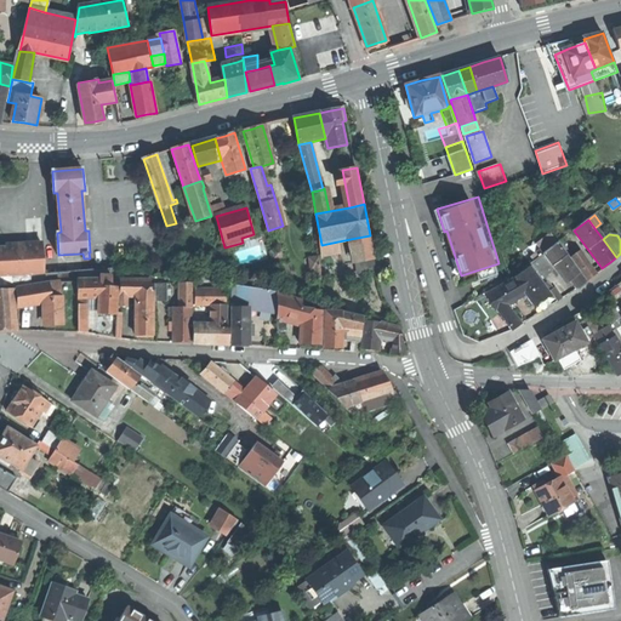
[(375,258),(370,235),(351,239),(355,262),(364,261),(375,258)]
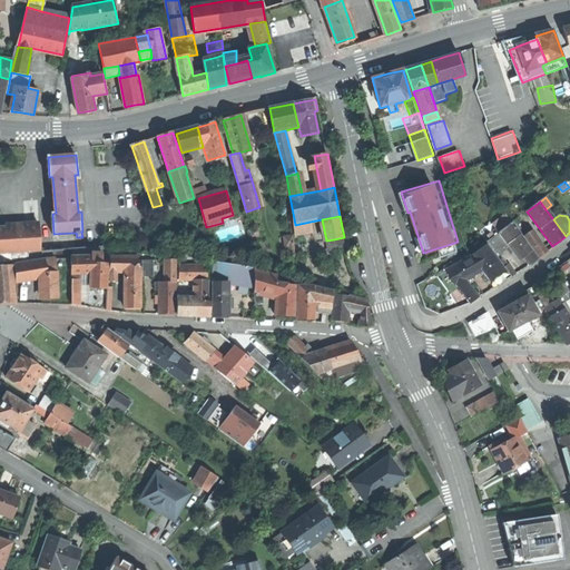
[(313,229),(311,222),(295,225),(296,233),(313,229)]
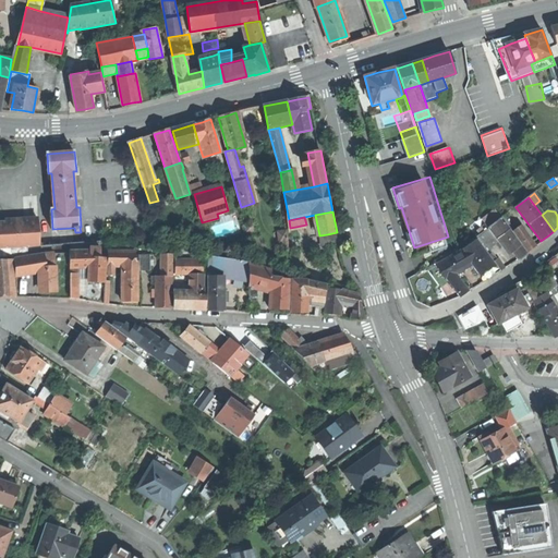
[(487,251),(497,243),(500,241),(498,239),(509,230),(500,219),(476,237),(487,251)]
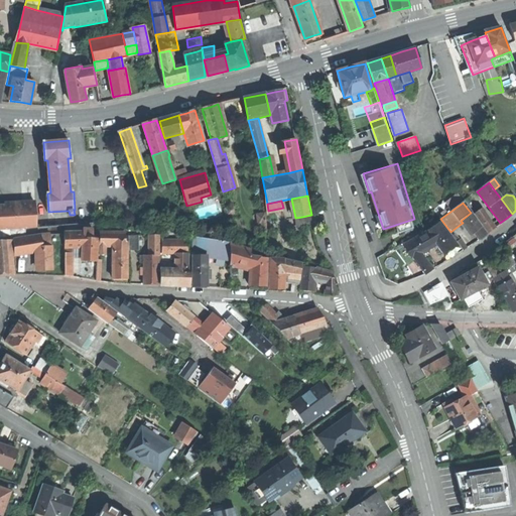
[(35,205),(0,207),(0,239),(27,238),(26,231),(37,230),(35,205)]
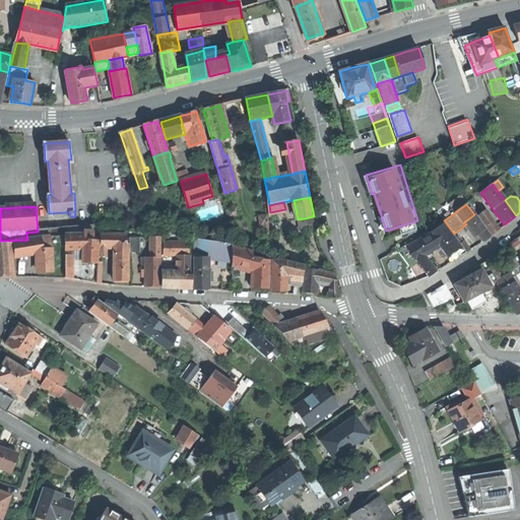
[(479,214),(494,234),(498,231),(484,211),(479,214)]
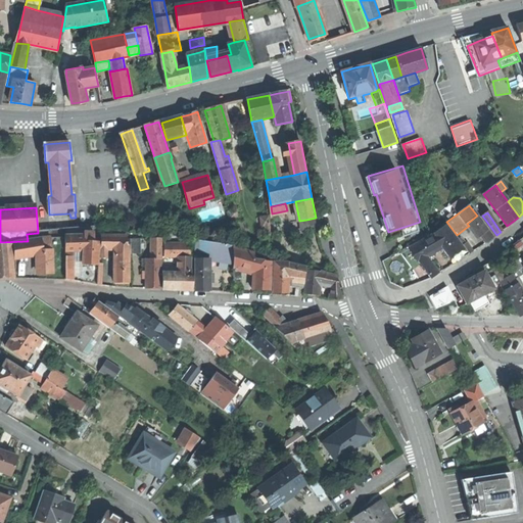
[(488,230),(477,216),(467,224),(469,226),(472,230),(477,238),(481,235),(488,230)]
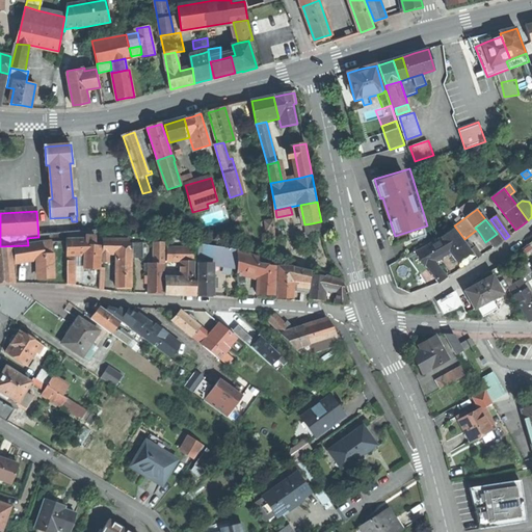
[(322,229),(321,221),(312,223),(313,231),(322,229)]
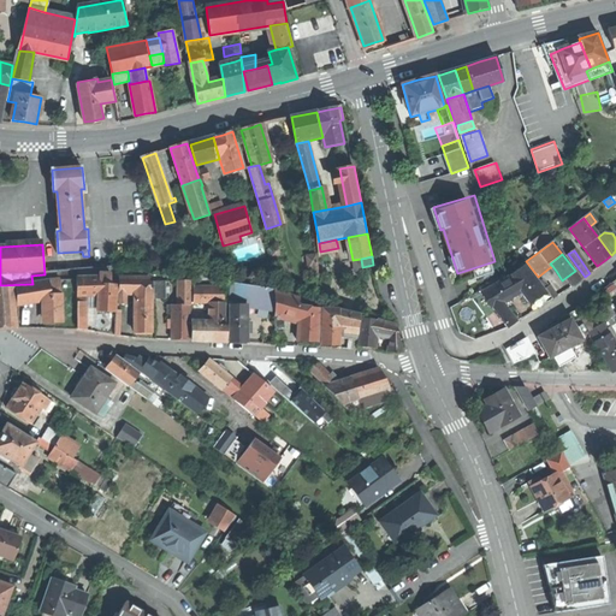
[(354,270),(362,267),(361,259),(353,260),(354,270)]
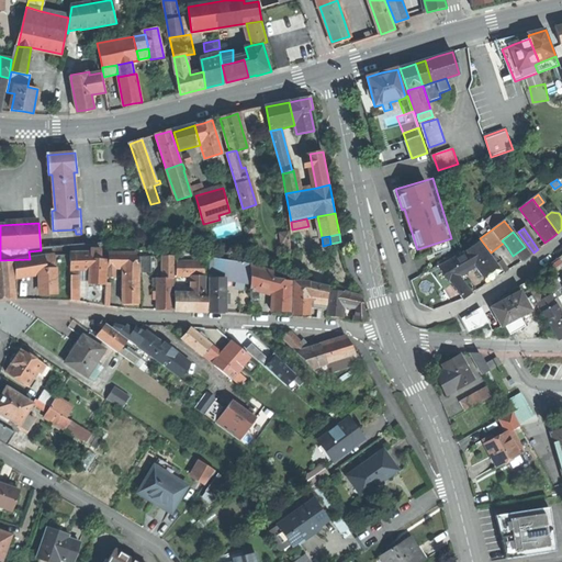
[(480,242),(465,251),(476,266),(484,277),(492,271),(498,267),(480,242)]
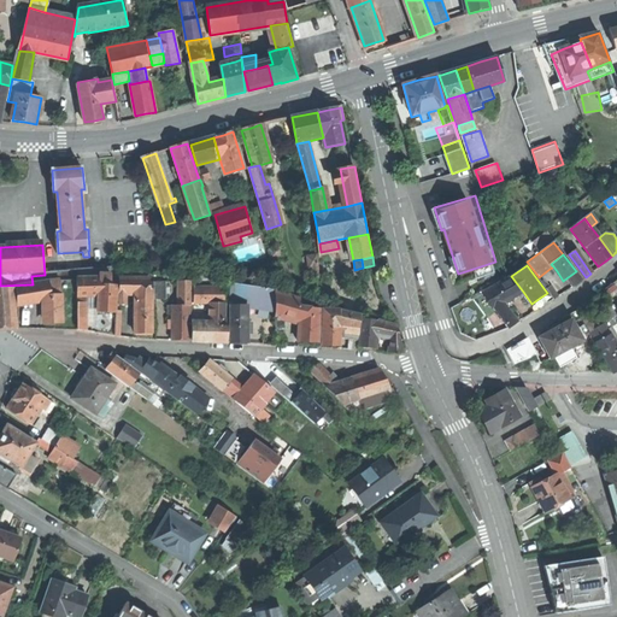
[(581,277),(576,271),(568,277),(573,283),(581,277)]
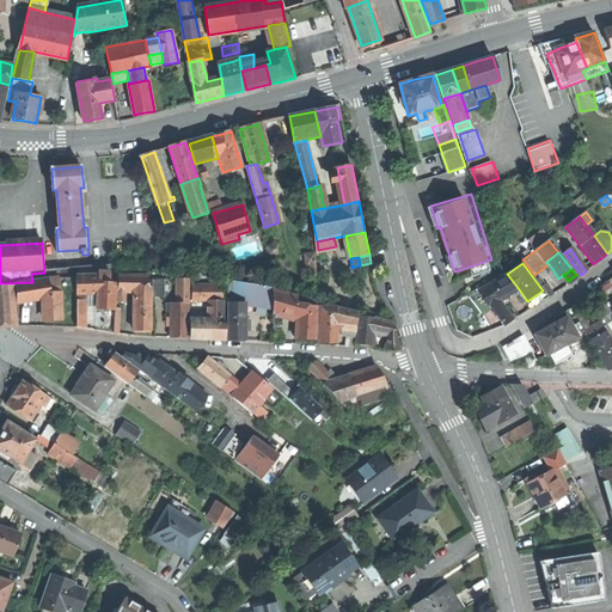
[(86,294),(99,294),(99,283),(111,283),(111,273),(101,273),(101,279),(78,279),(78,293),(86,294)]
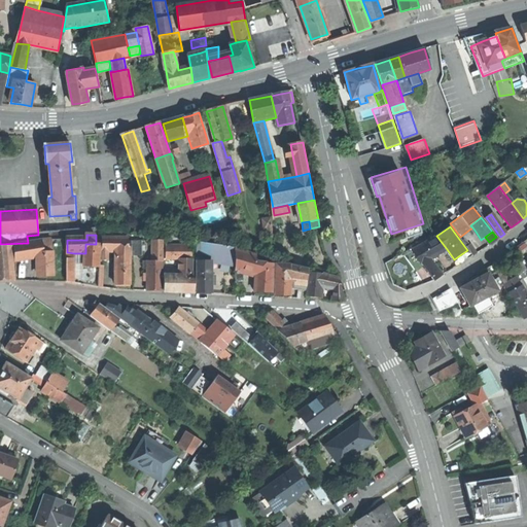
[(430,258),(447,249),(436,236),(413,249),(423,264),(430,258)]
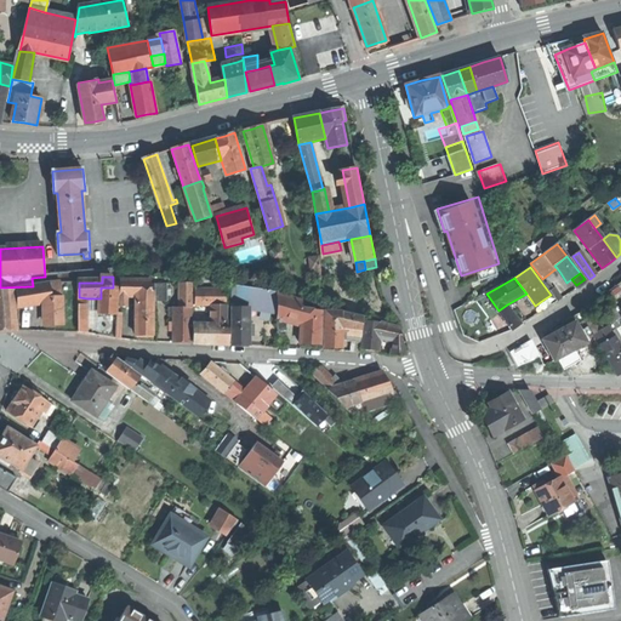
[(152,281),(121,280),(120,296),(129,296),(140,296),(152,297),(152,281)]
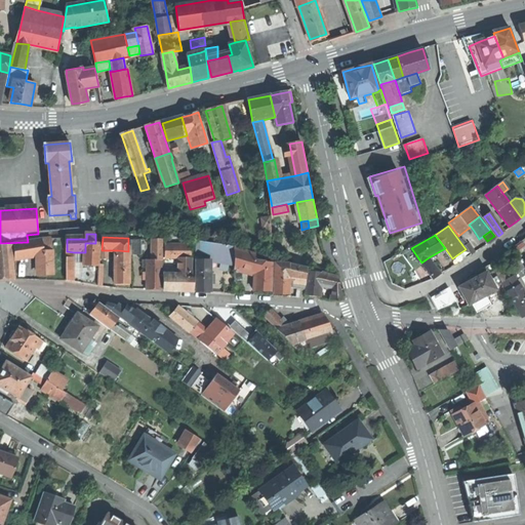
[(16,260),(38,257),(38,252),(44,251),(44,244),(43,239),(28,242),(14,244),(16,260)]
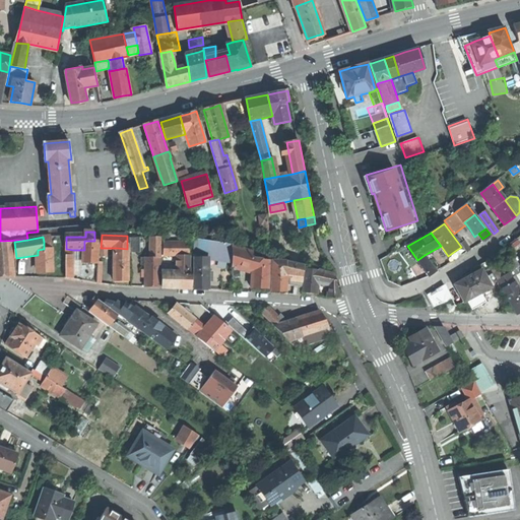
[(131,253),(140,253),(140,238),(131,238),(131,253)]
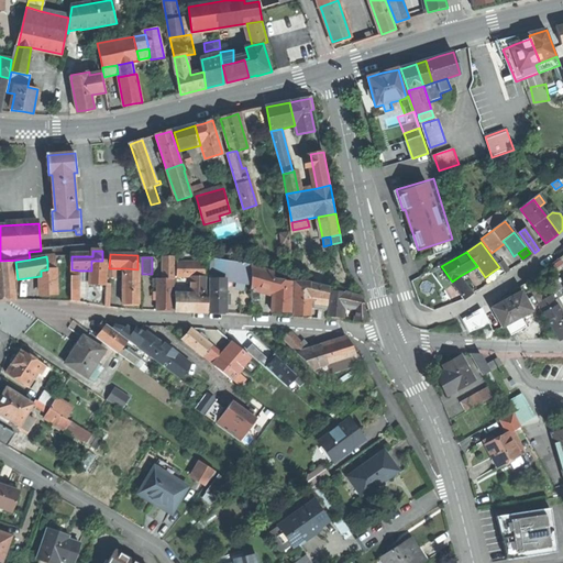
[(164,257),(164,279),(174,279),(174,257),(164,257)]
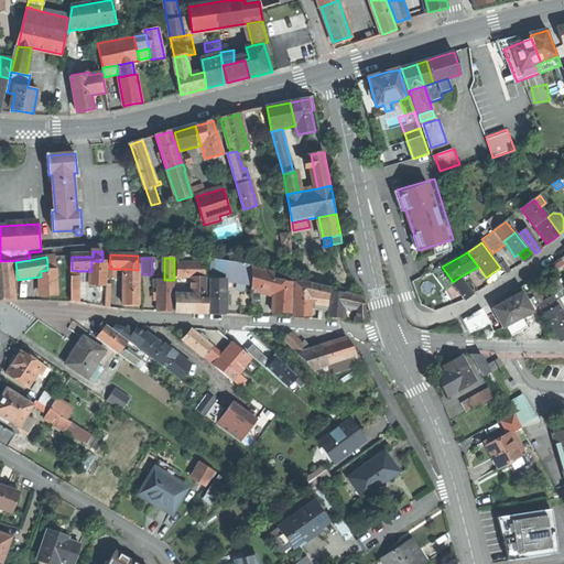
[(210,259),(210,278),(226,281),(246,284),(245,264),(210,259)]
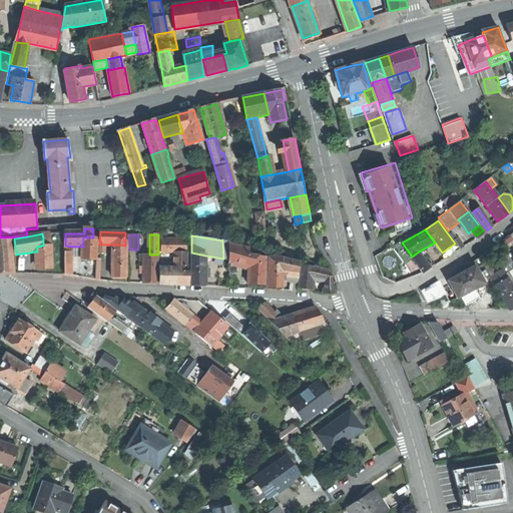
[(455,239),(461,248),(465,245),(459,236),(455,239)]
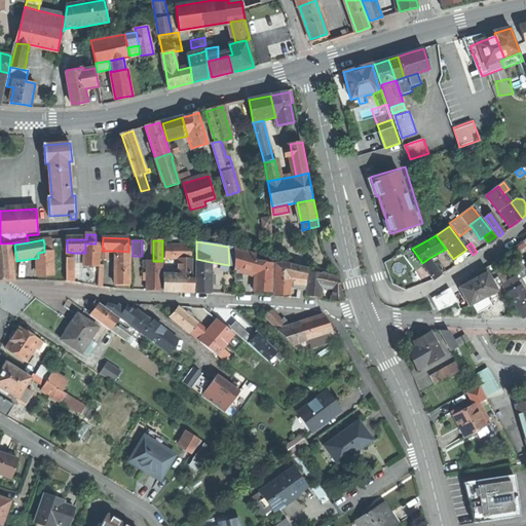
[(92,265),(99,265),(100,243),(96,243),(85,243),(85,253),(85,263),(85,265),(92,265)]
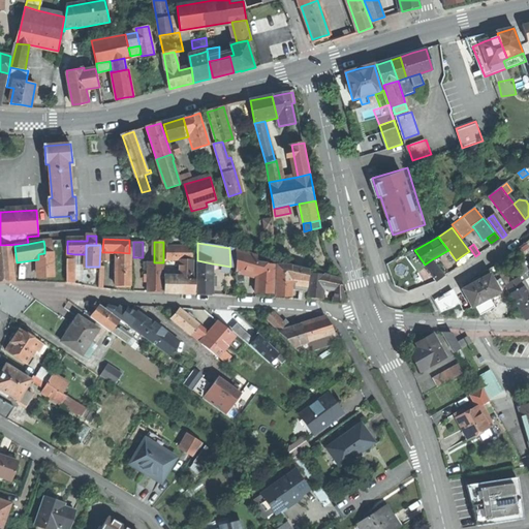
[(12,246),(0,247),(0,282),(3,282),(16,281),(12,246)]
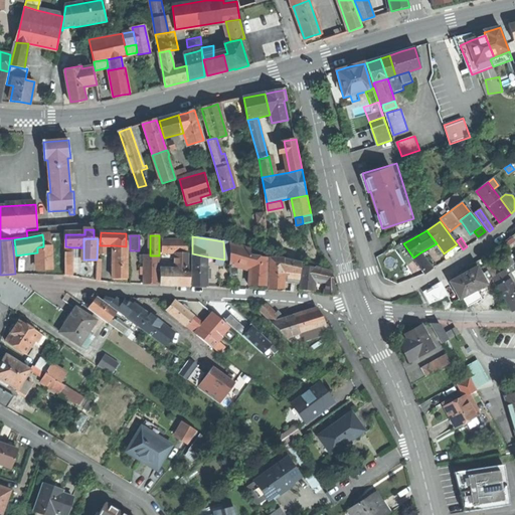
[(176,253),(176,255),(187,255),(188,240),(162,240),(162,253),(176,253)]
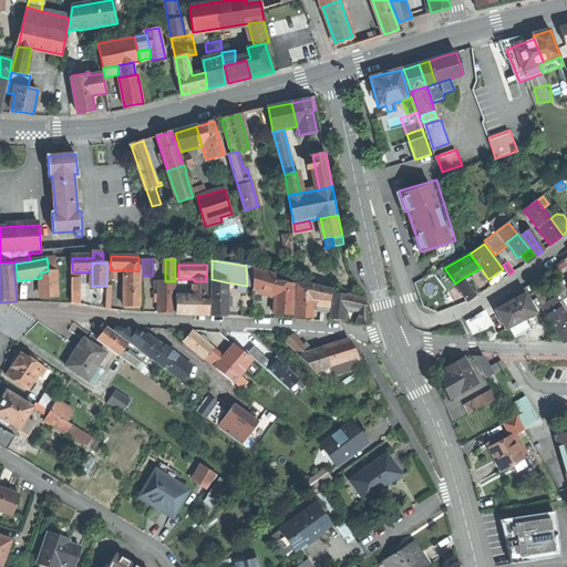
[(261,292),(275,297),(276,284),(276,275),(254,268),(255,292),(261,292)]
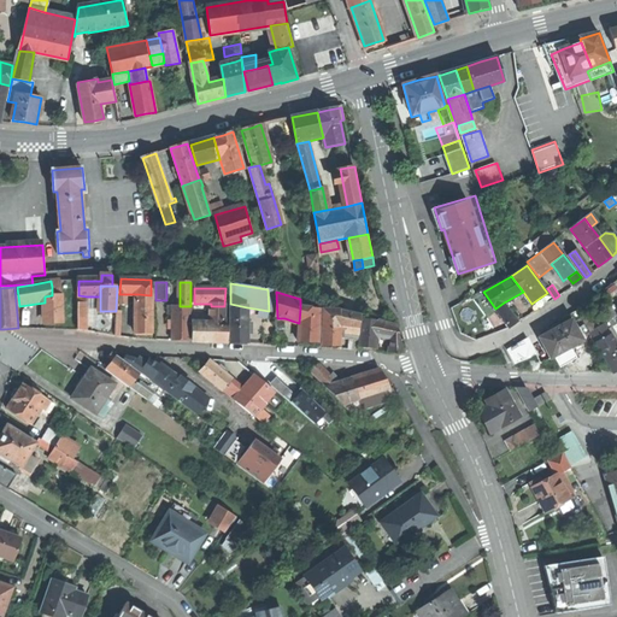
[(52,295),(45,297),(45,303),(46,321),(54,321),(63,321),(62,295),(52,295)]
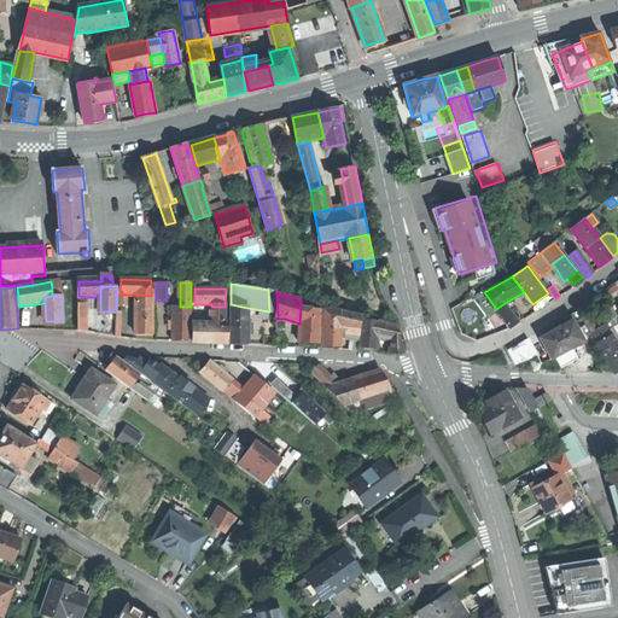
[(87,309),(100,309),(100,297),(87,297),(87,309)]
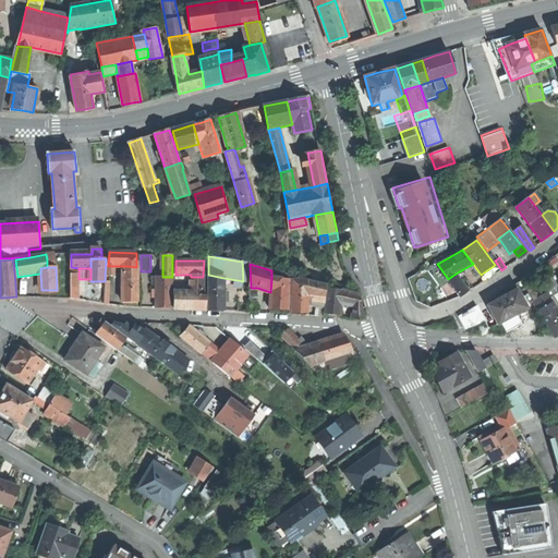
[(138,271),(125,271),(123,302),(131,302),(138,302),(138,271)]
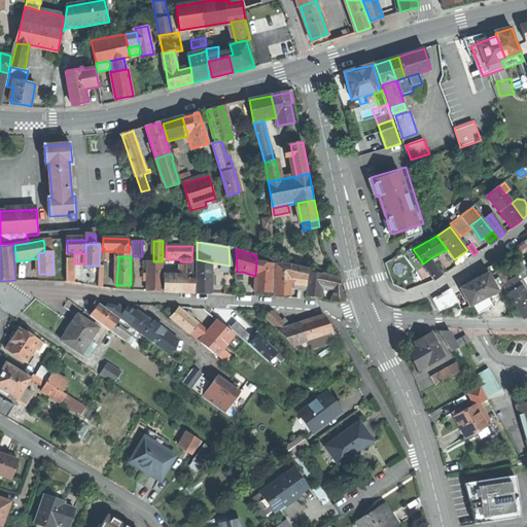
[(443,275),(430,258),(423,264),(434,280),(443,275)]
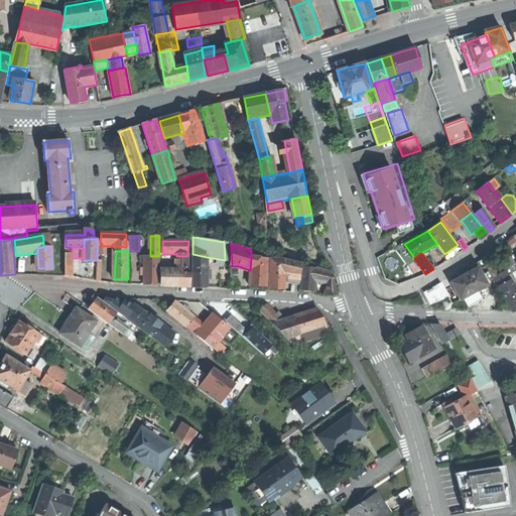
[(207,257),(192,254),(192,286),(200,286),(207,286),(207,278),(207,271),(207,257)]
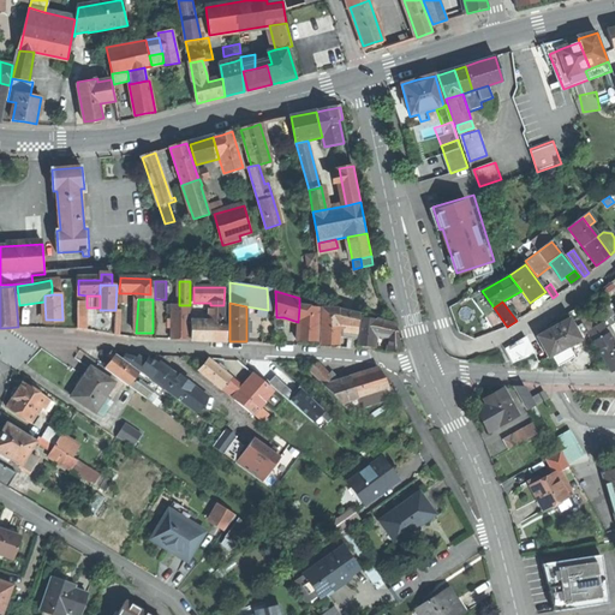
[(179,305),(173,305),(173,321),(173,327),(173,339),(180,339),(190,339),(190,305),(179,305)]
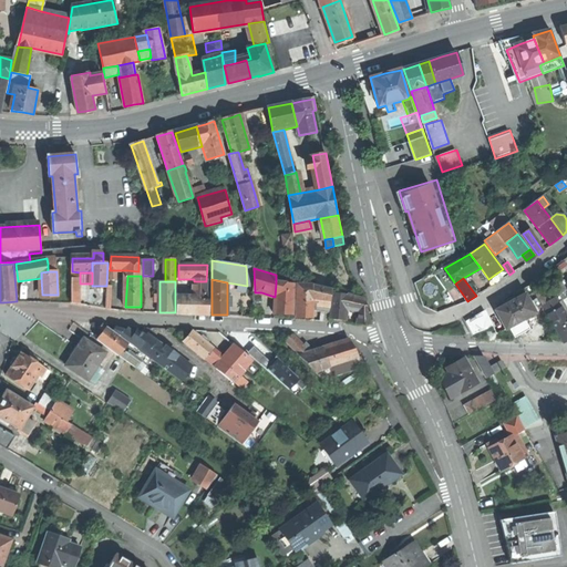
[(206,281),(194,281),(193,298),(193,313),(200,313),(209,315),(209,292),(206,292),(206,281)]
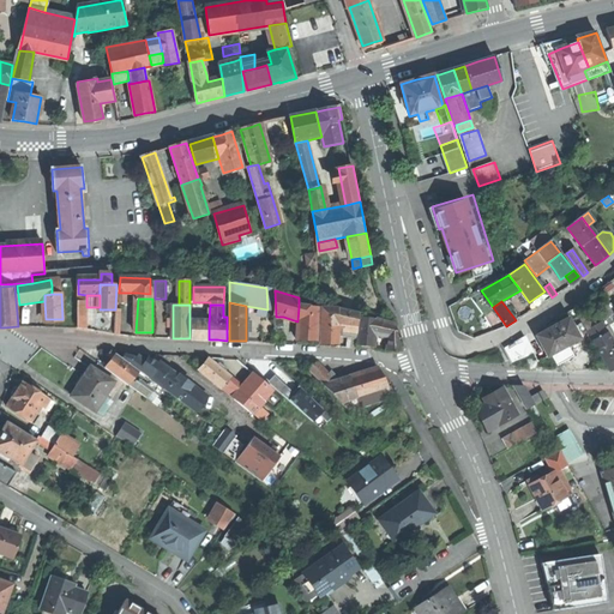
[(613,317),(607,305),(600,309),(608,325),(613,321),(613,317)]
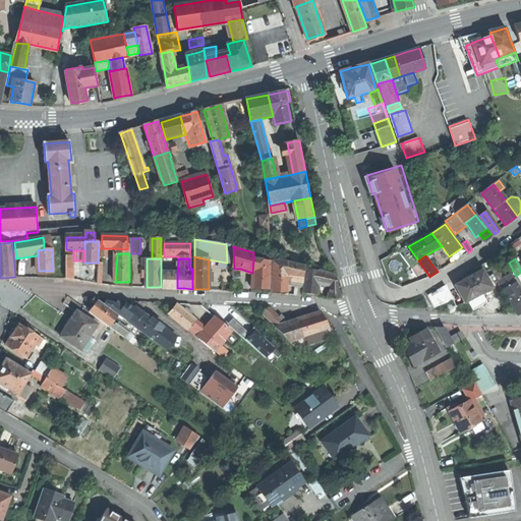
[(270,262),(253,261),(252,273),(252,289),(261,289),(269,289),(270,262)]
